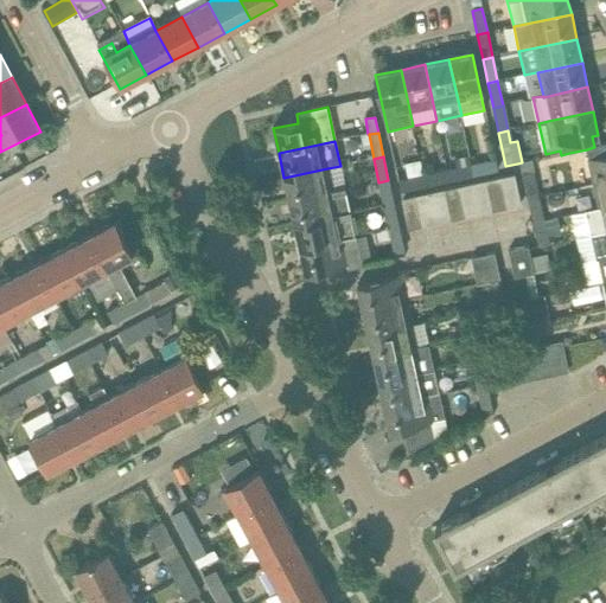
[(605,156),(588,161),(594,186),(605,183),(605,156)]
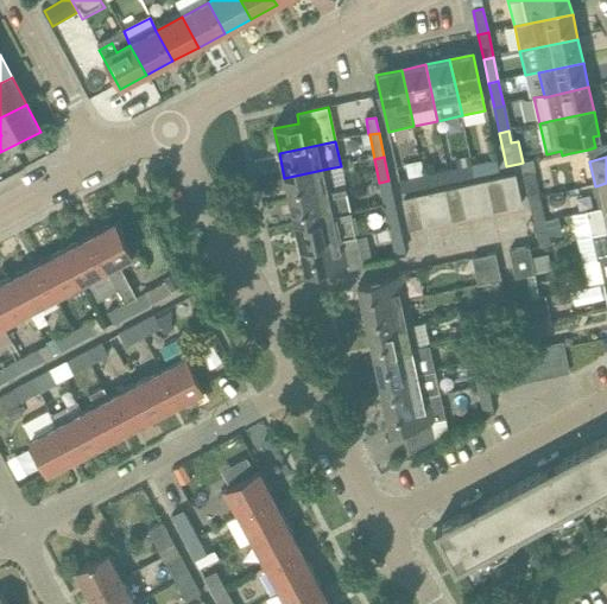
[(457,169),(448,171),(450,182),(474,177),(472,166),(469,158),(456,160),(457,169)]
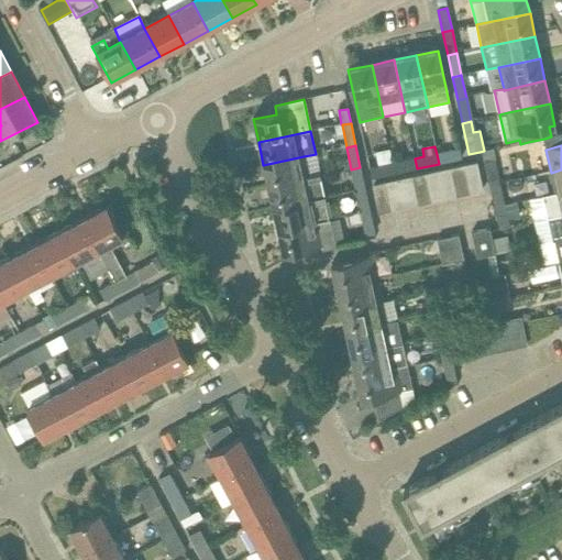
[(460,149),(437,154),(439,164),(462,158),(460,149)]
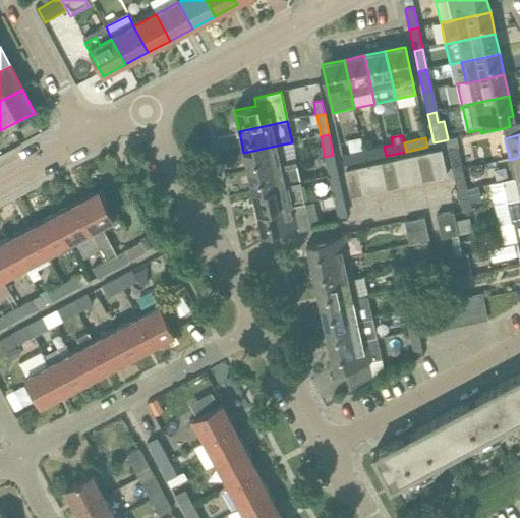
[(444,140),(452,172),(461,170),(454,138),(448,139),(444,140)]
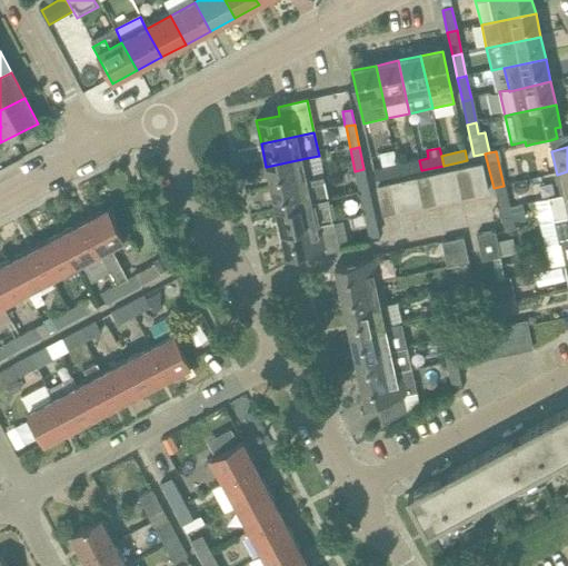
[(394,152),(380,156),(382,168),(397,165),(394,152)]
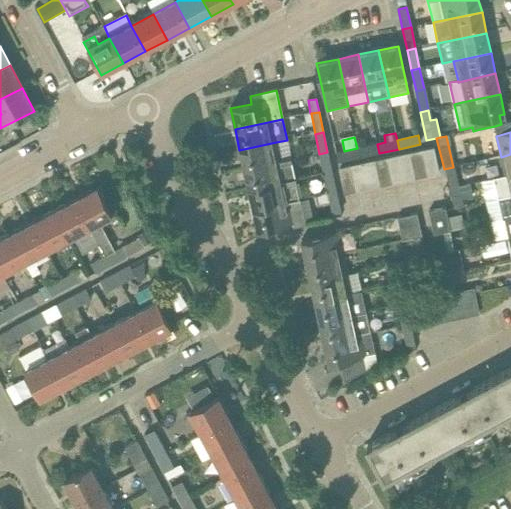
[(239,150),(244,170),(281,162),(276,142),(239,150)]
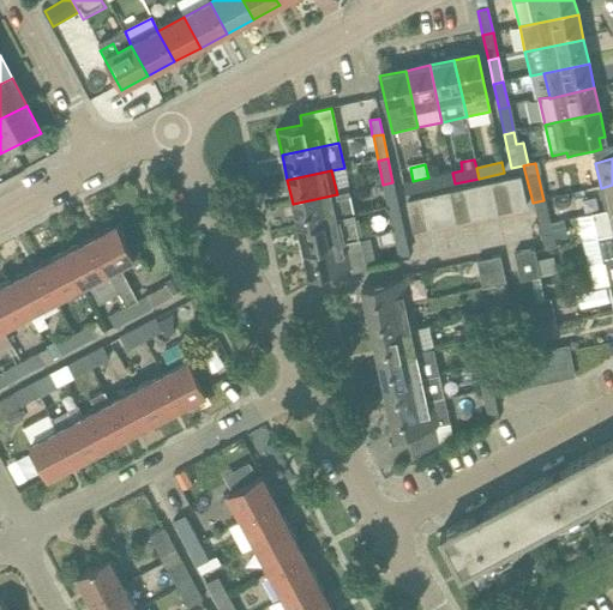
[(452,173),(428,177),(432,189),(455,183),(452,173)]
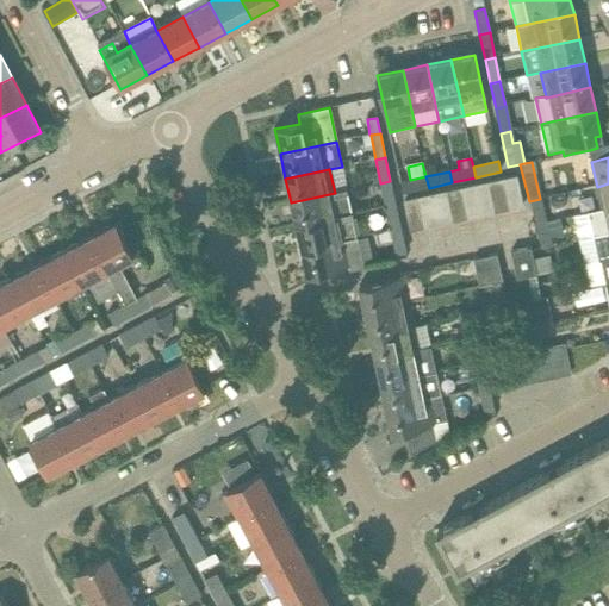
[(410,180),(401,182),(403,193),(429,188),(426,176),(410,180)]
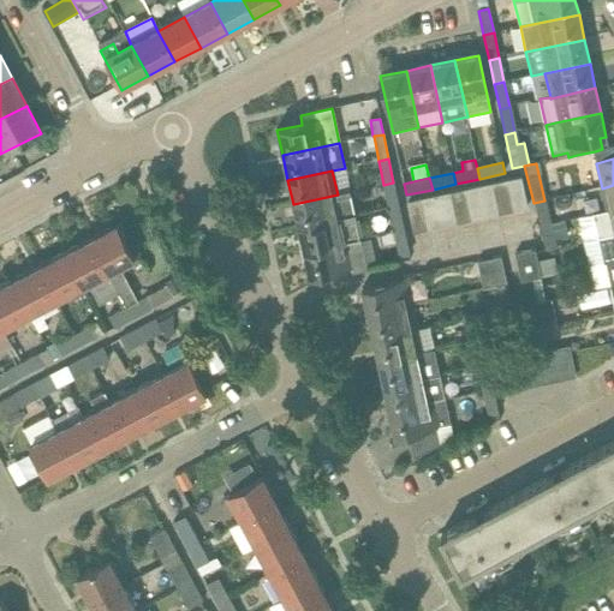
[(520,179),(506,183),(513,209),(528,207),(520,179)]
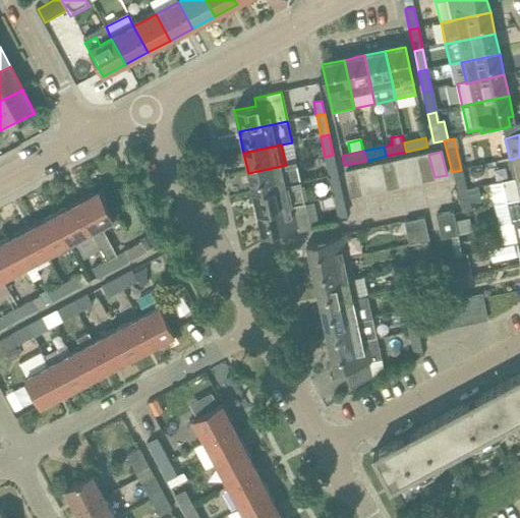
[(333,155),(325,157),(329,176),(338,174),(333,155)]
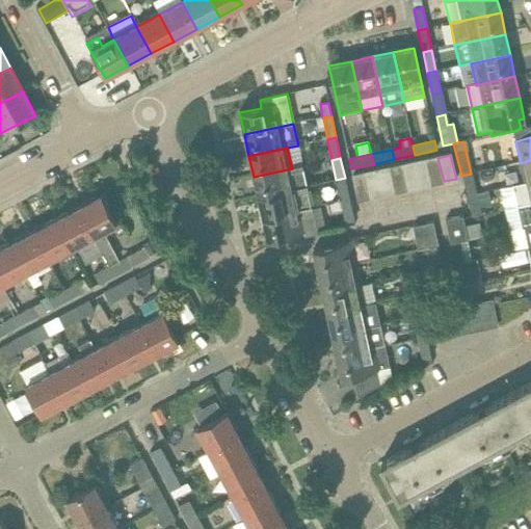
[(437,158),(426,160),(431,184),(444,181),(437,158)]
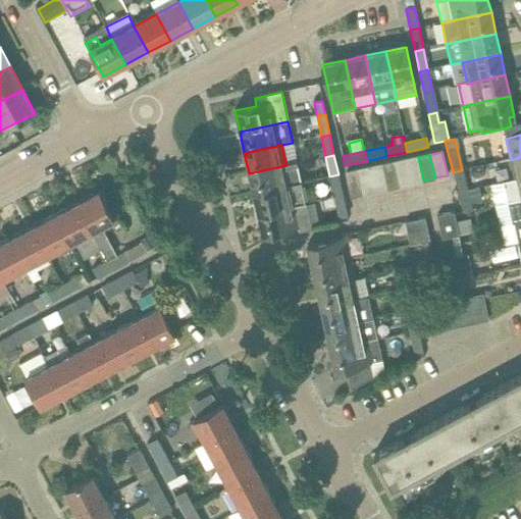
[(418,157),(406,160),(411,184),(423,180),(418,157)]
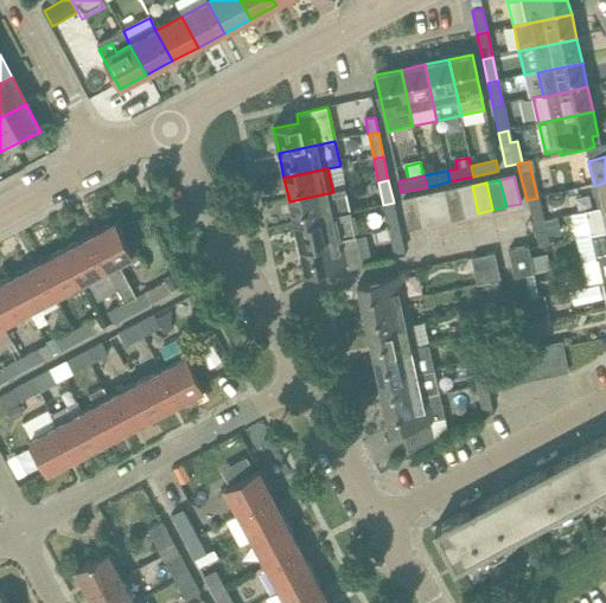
[(605,183),(594,186),(599,210),(605,207),(605,183)]
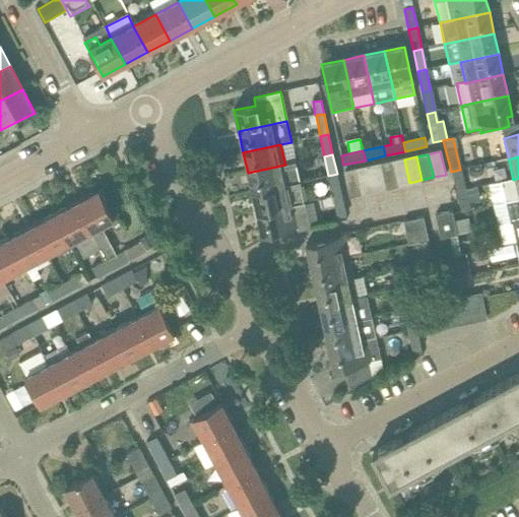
[(404,159),(392,163),(397,185),(409,183),(404,159)]
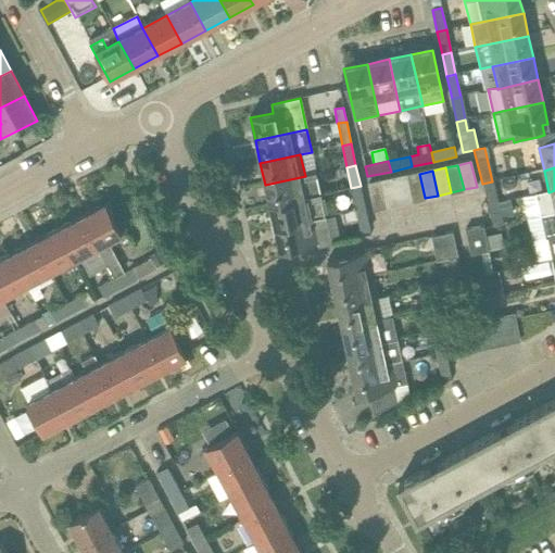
[(316,174),(305,176),(265,185),(269,206),(320,196),(316,174)]
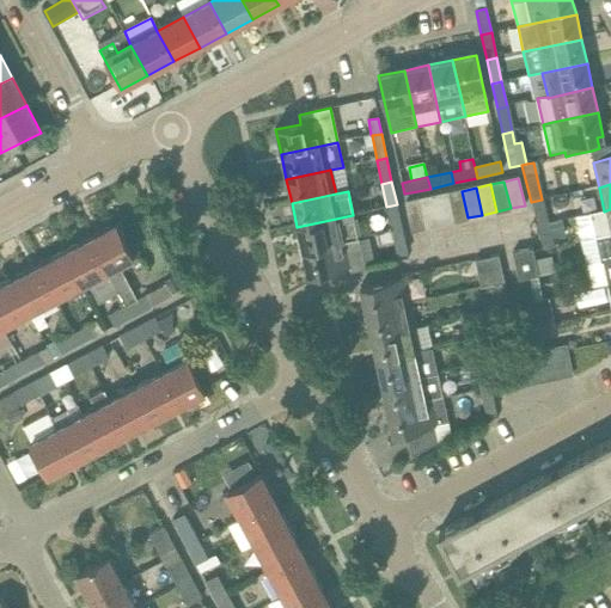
[(462,191),(448,194),(454,221),(468,217),(462,191)]
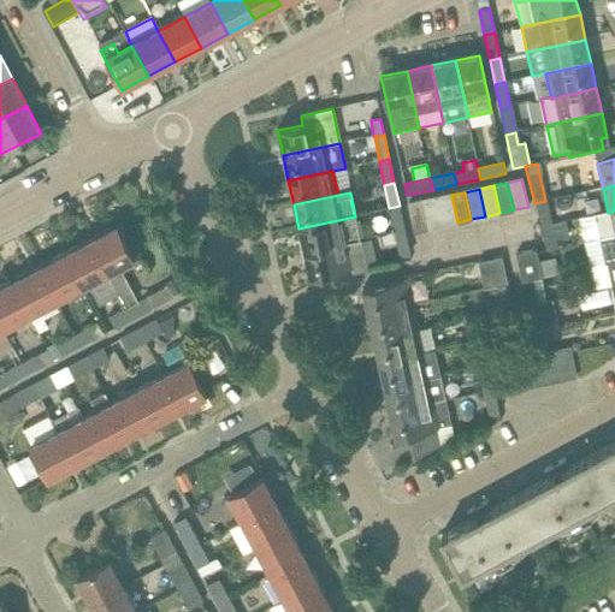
[(451,195),(437,198),(443,225),(457,223),(451,195)]
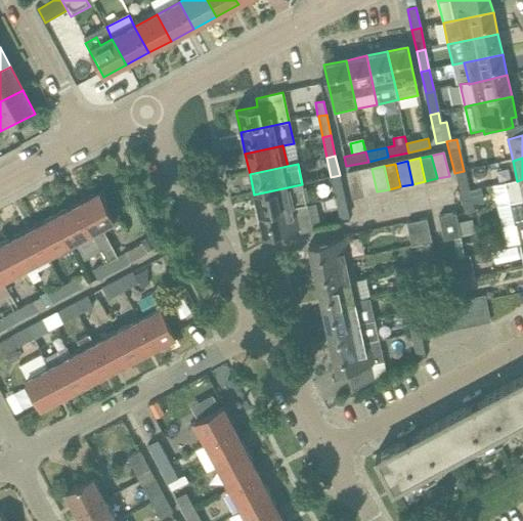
[(372,169),(359,171),(364,194),(377,191),(372,169)]
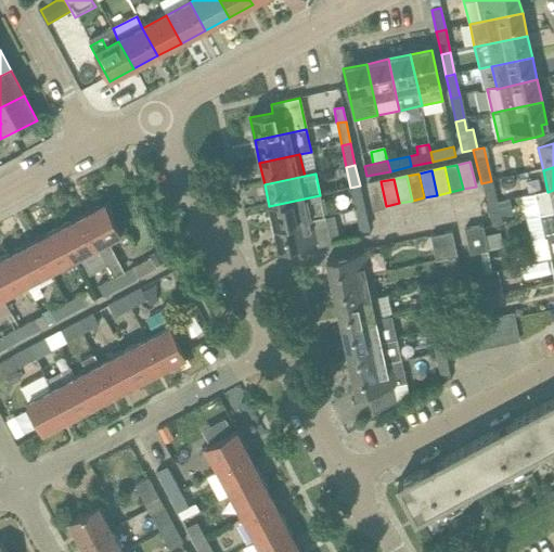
[(386,206),(381,181),(368,184),(374,208),(386,206)]
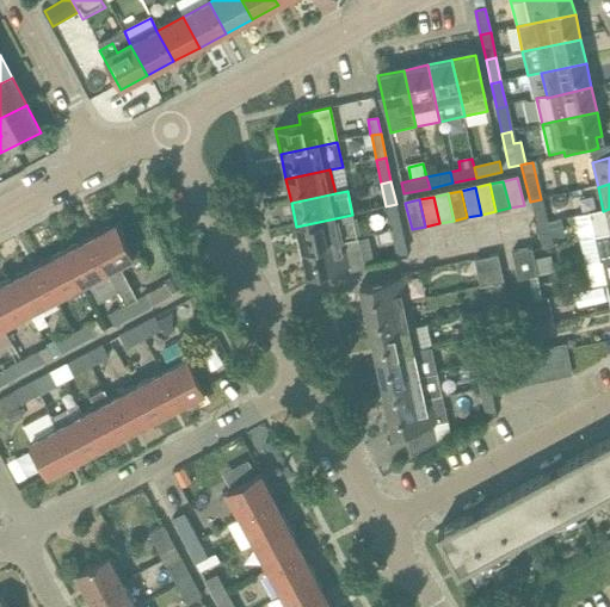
[(530,202),(535,225),(546,223),(541,199),(530,202)]
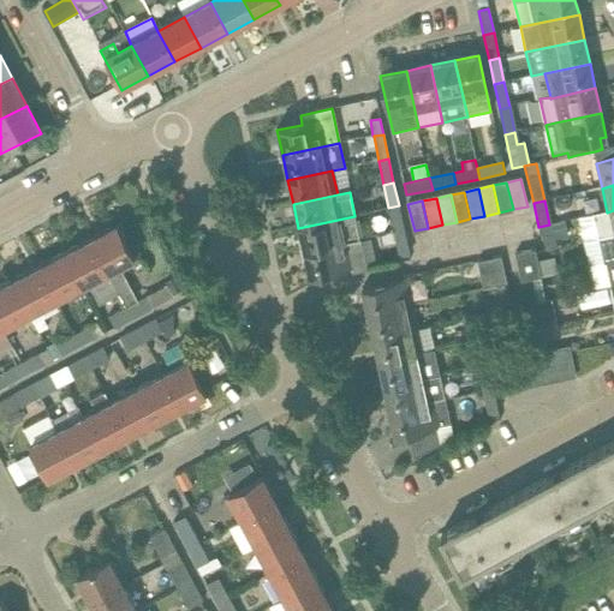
[(399,205),(388,208),(394,233),(404,231),(399,205)]
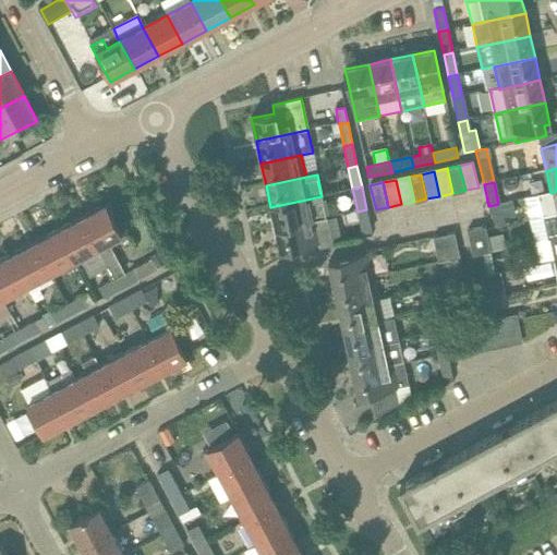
[(556,191),(539,196),(543,217),(556,214),(556,191)]
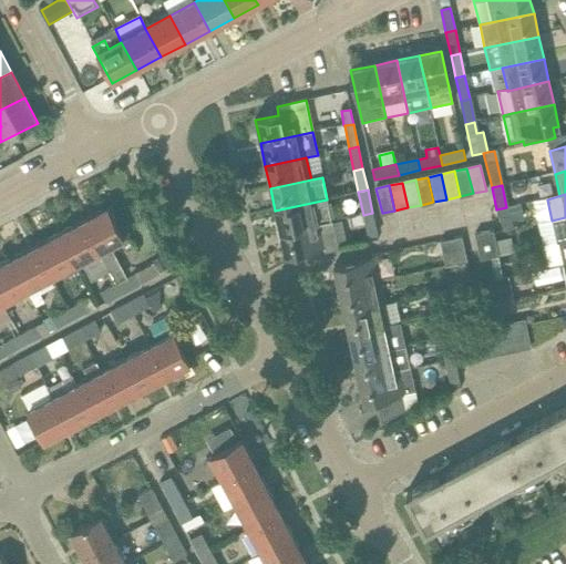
[(327,200),(275,211),(280,233),(332,222),(327,200)]
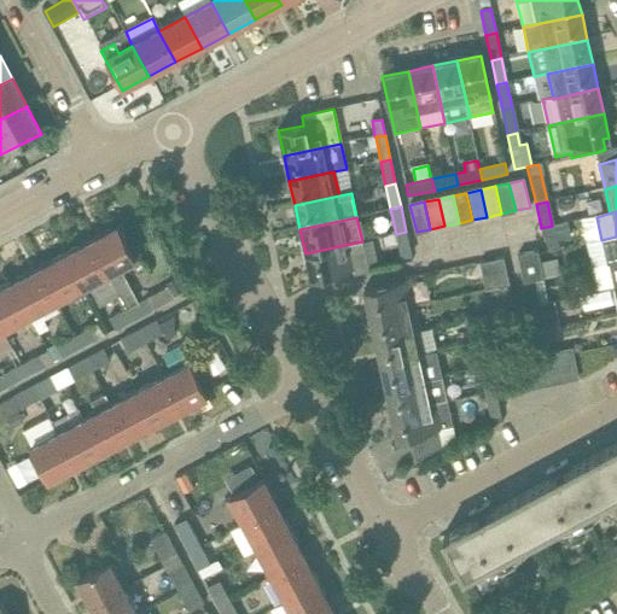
[(552,226),(541,228),(547,252),(558,250),(552,226)]
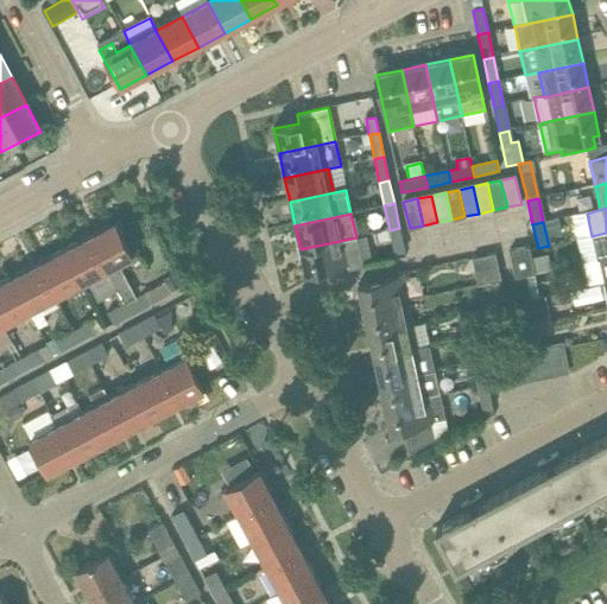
[(117,223),(89,237),(118,292),(125,304),(137,299),(118,265),(133,256),(117,223)]
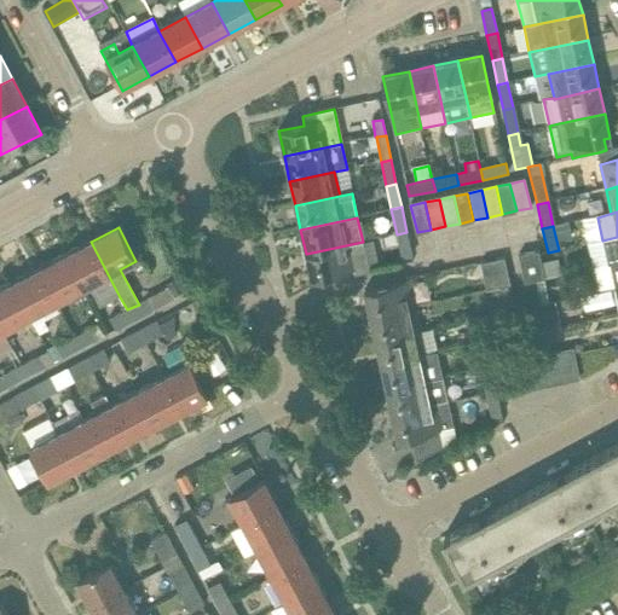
[(406,232),(397,235),(402,259),(413,257),(406,232)]
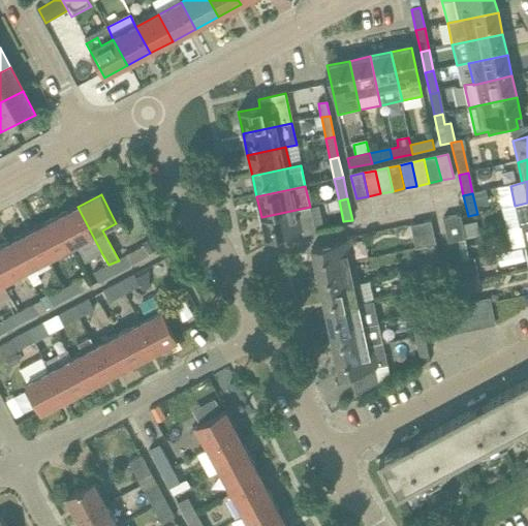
[(527,203),(515,206),(519,227),(521,227),(527,225),(527,203)]
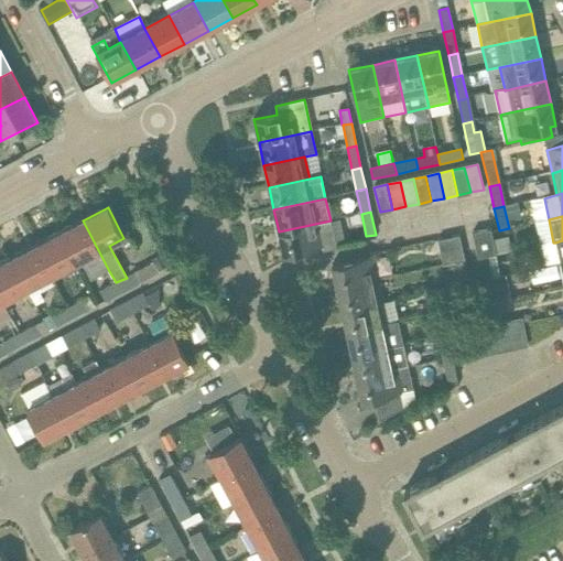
[(83,220),(58,234),(75,265),(86,258),(88,262),(84,265),(91,280),(109,271),(83,220)]
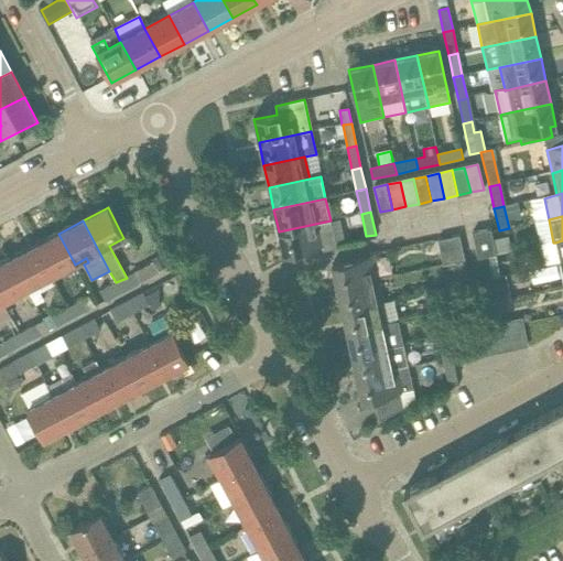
[(331,220),(279,232),(283,255),(324,246),(325,250),(336,248),(331,220)]
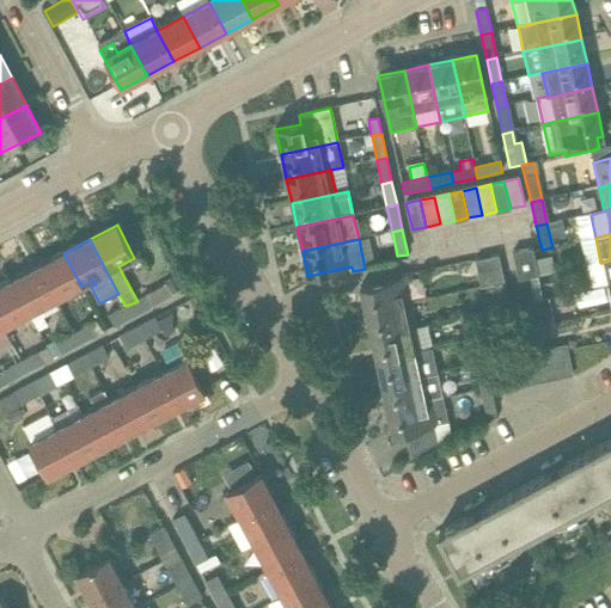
[(515,281),(526,278),(536,277),(531,252),(511,257),(515,281)]
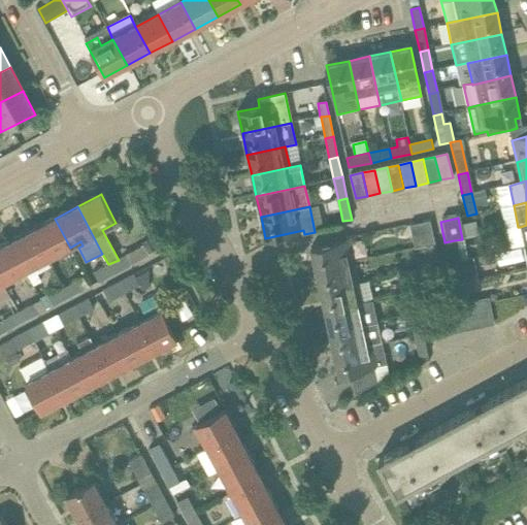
[(55,219),(32,230),(47,259),(70,248),(55,219)]
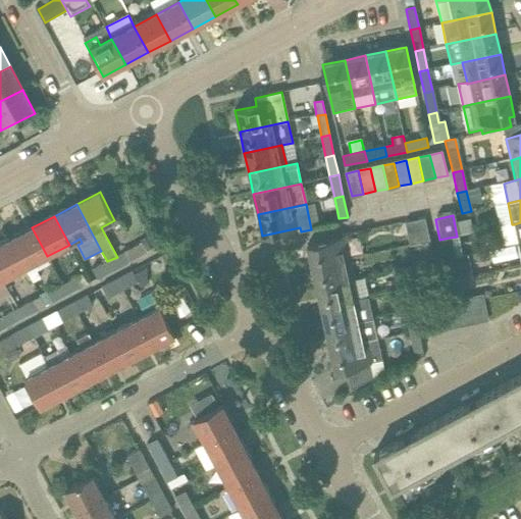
[(430,242),(425,219),(405,222),(410,247),(430,242)]
